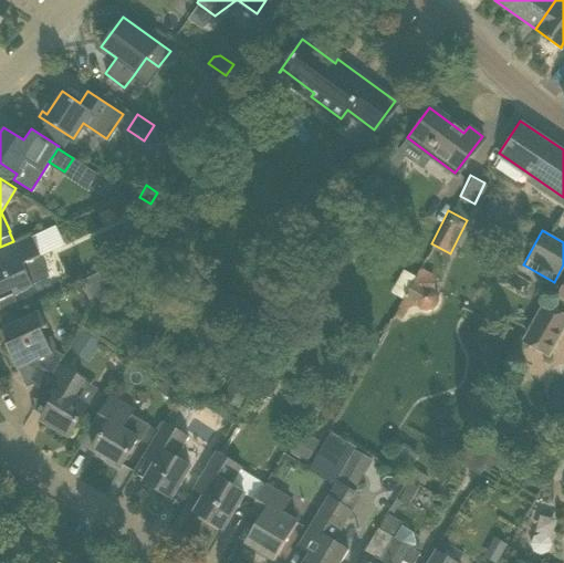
[(30,233),(13,241),(0,247),(0,298),(31,283),(21,261),(39,253),(30,233)]
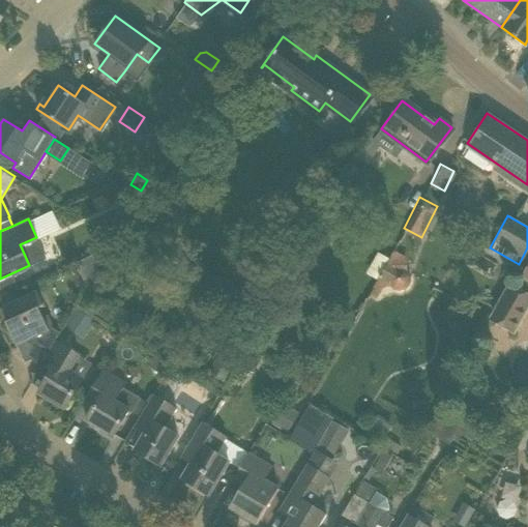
[(409,284),(410,275),(406,268),(406,255),(392,249),(369,292),(377,296),(382,286),(388,285),(393,288),(401,289),(409,284)]
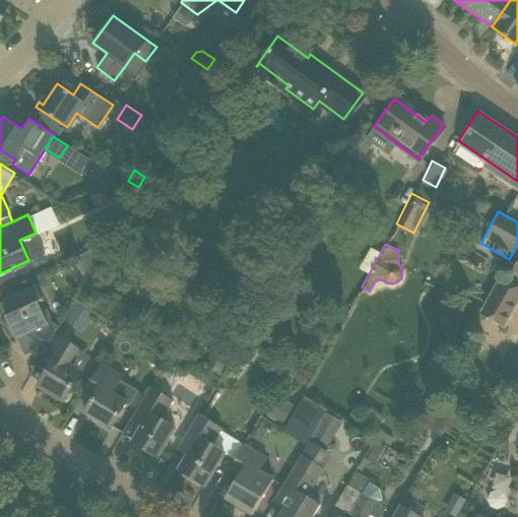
[(517,299),(517,287),(505,280),(498,276),(477,313),(503,326),(517,299)]
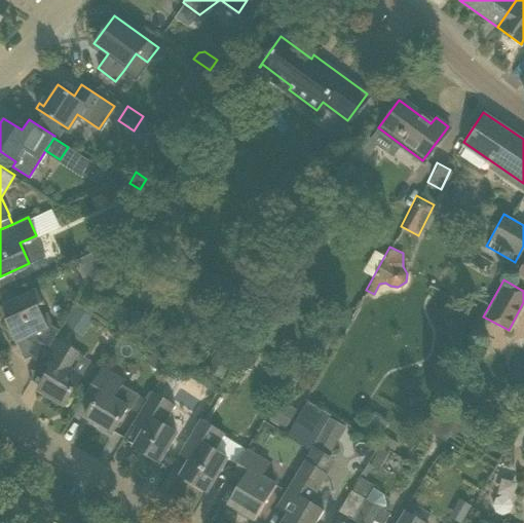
[(47,310),(41,313),(37,305),(42,303),(35,288),(0,304),(0,308),(2,312),(4,311),(7,318),(4,319),(14,340),(28,335),(38,340),(36,343),(46,349),(52,336),(54,333),(58,328),(48,323),(51,321),(47,310)]
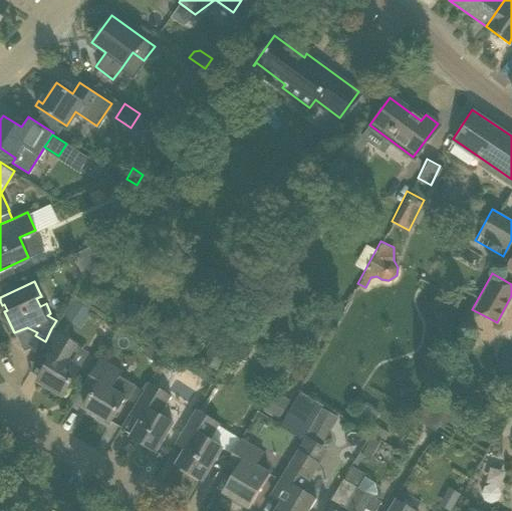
[(79,326),(89,309),(73,299),(63,316),(79,326)]
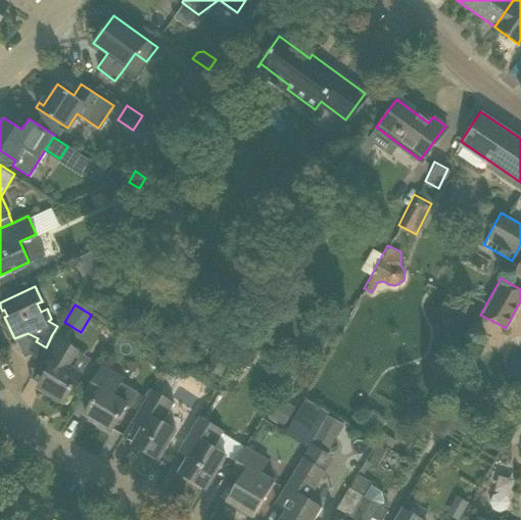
[(76,348),(52,334),(46,347),(33,369),(44,375),(38,385),(62,400),(80,373),(65,365),(76,348)]
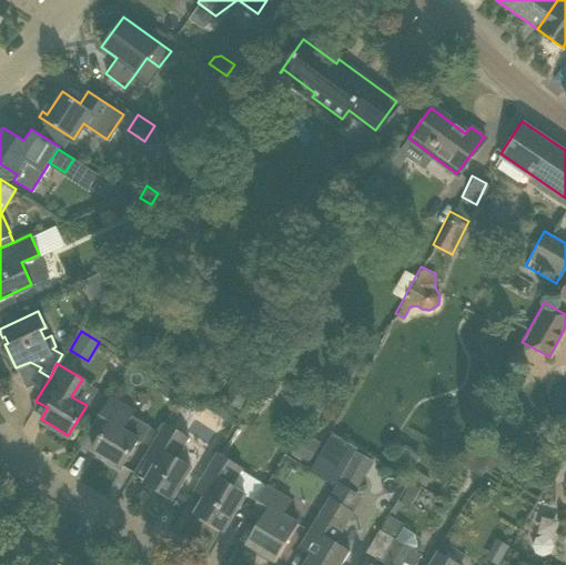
[(239,407),(250,386),(233,377),(222,399),(239,407)]
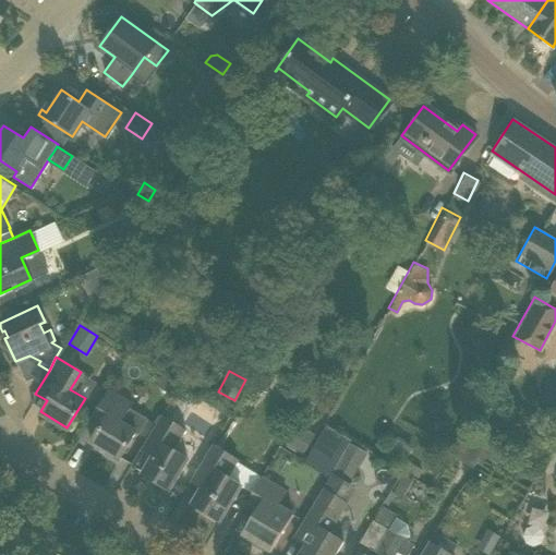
[(137,433),(147,418),(129,407),(131,402),(107,388),(92,412),(103,420),(89,442),(118,458),(134,431),(137,433)]
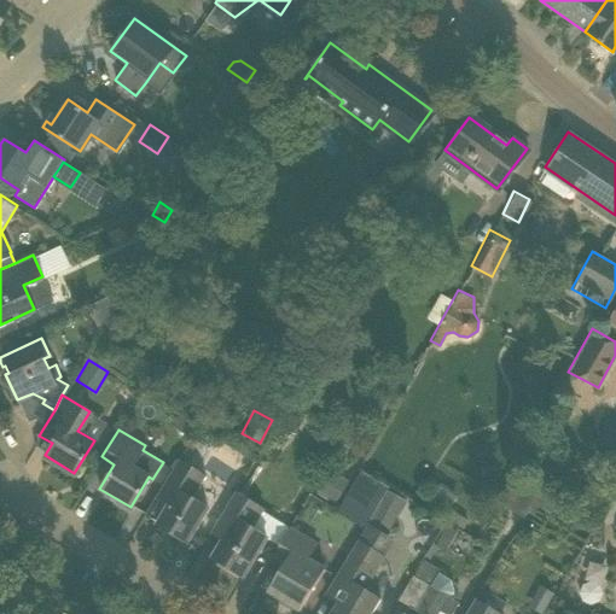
[(173,496),(156,522),(186,541),(207,508),(191,498),(205,475),(178,458),(160,487),(173,496)]
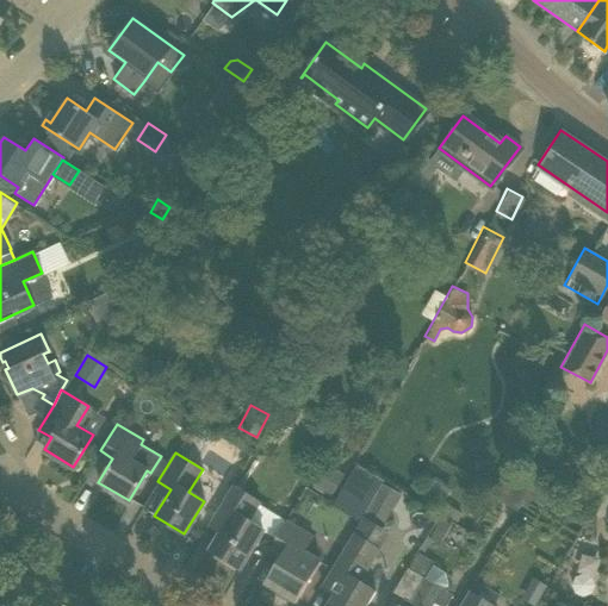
[(332,497),(345,474),(326,463),(312,486),(332,497)]
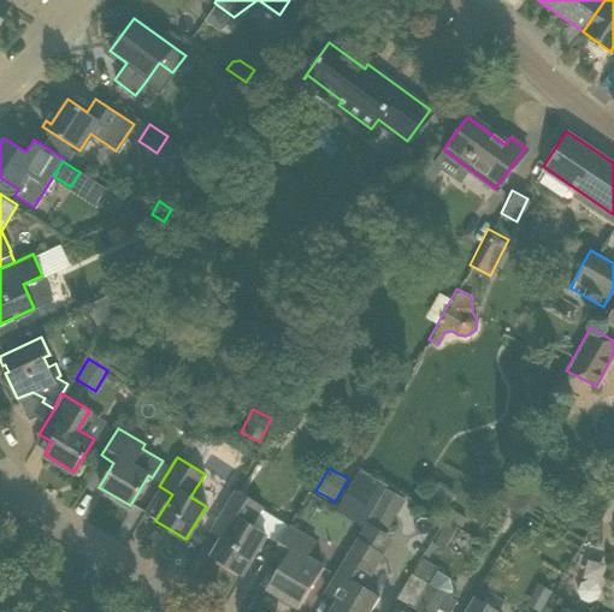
[(384,487),(365,522),(383,532),(400,497),(384,487)]
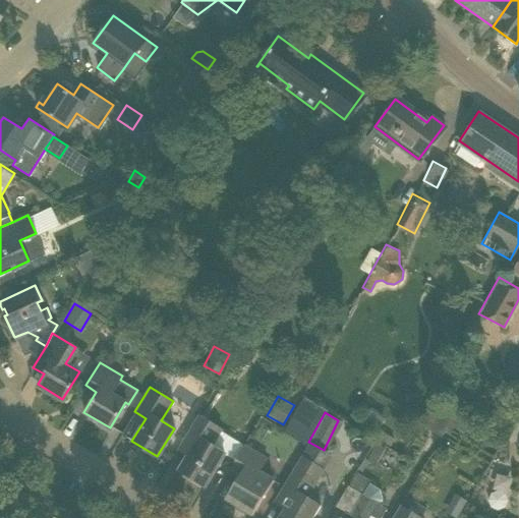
[(182,438),(183,439),(192,444),(177,469),(204,484),(224,452),(211,444),(220,428),(196,414),(182,438)]
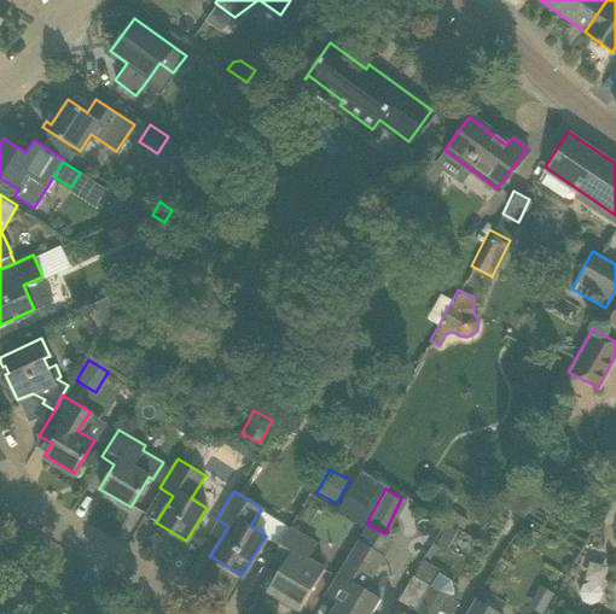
[(446,524),(434,543),(443,549),(455,530),(446,524)]
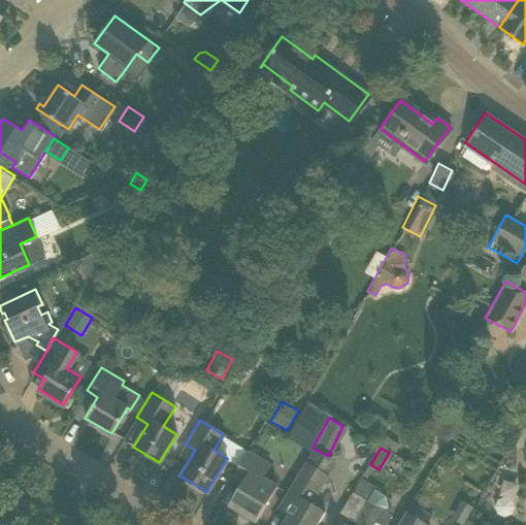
[(247,450),(229,477),(240,484),(228,504),(254,521),(275,485),(262,477),(270,464),(247,450)]
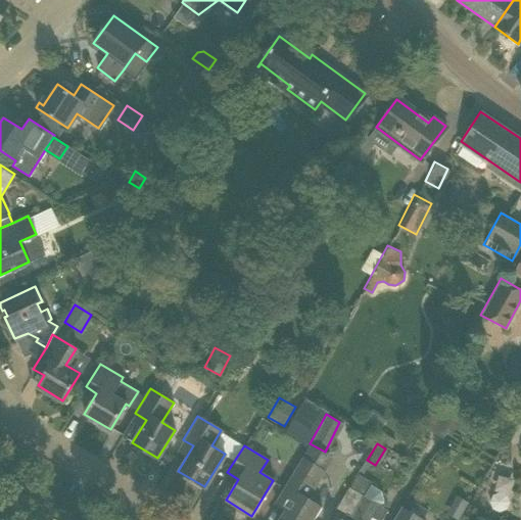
[(308,498),(324,469),(302,456),(280,493),(290,500),(278,519),(312,519),(321,506),(308,498)]
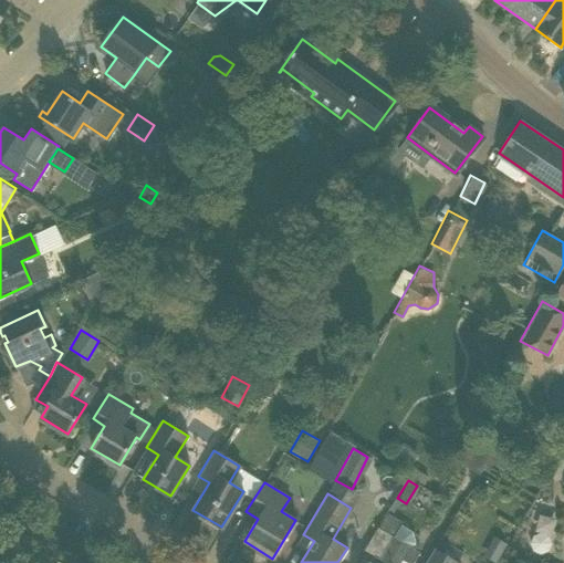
[(369,562),(413,562),(415,562),(400,553),(406,544),(377,527),(364,549),(375,555),(369,562)]
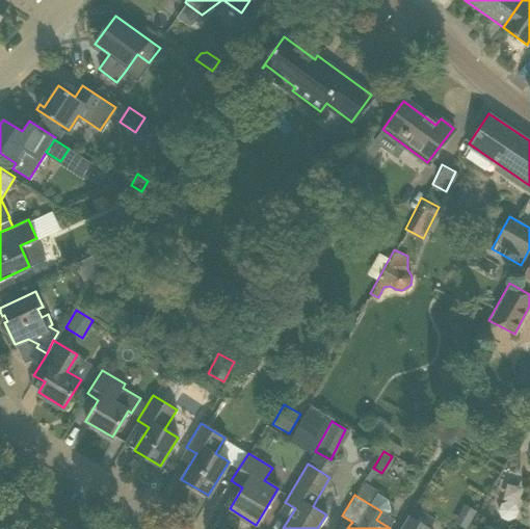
[(430,528),(431,528),(407,514),(398,528),(430,528)]
